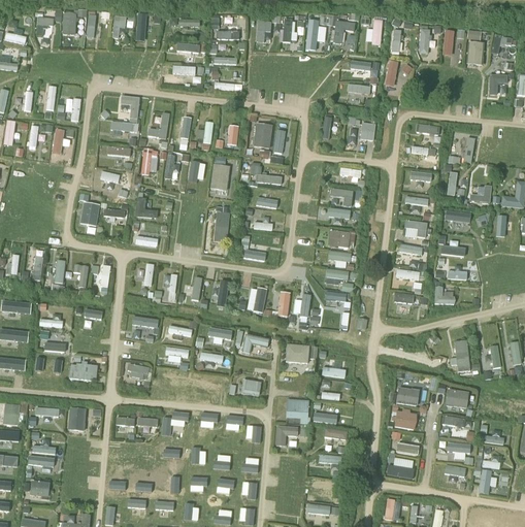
[(62,11),(62,33),(74,33),(75,11),(62,11)]
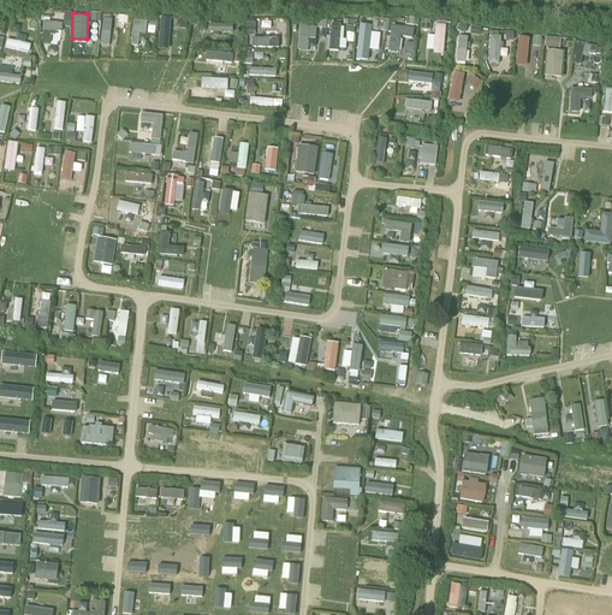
[(101,15),(100,41),(111,41),(112,15),(101,15)]
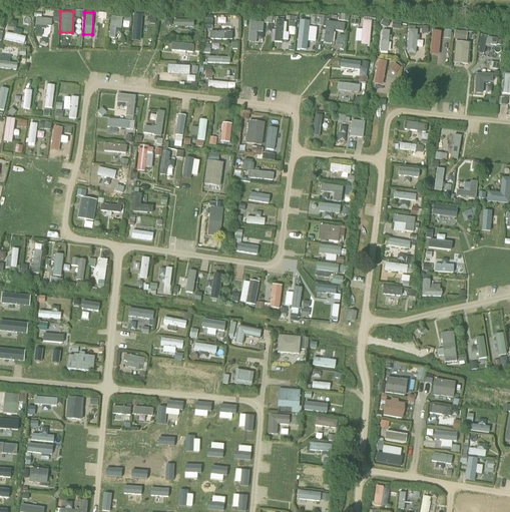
[(136,37),(148,37),(149,13),(136,13),(136,37)]
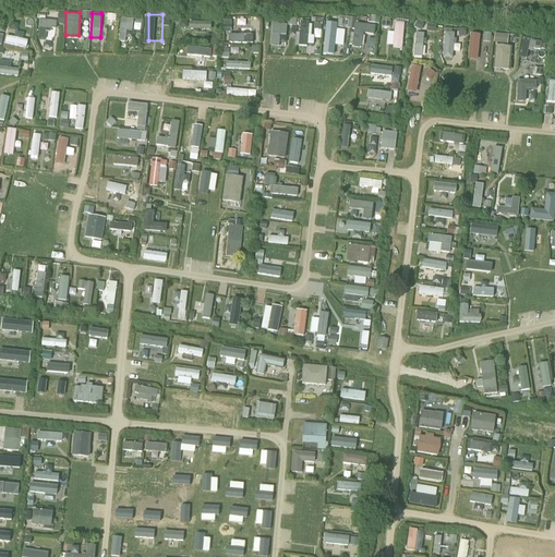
[(48,50),(48,40),(56,40),(56,16),(40,16),(39,50),(48,50)]
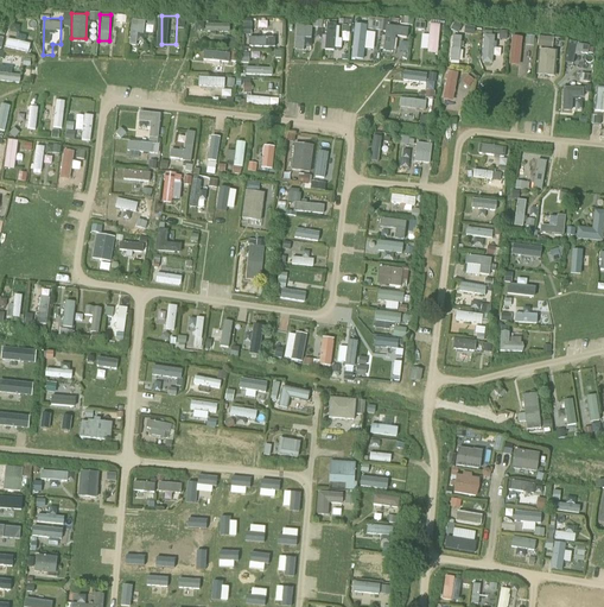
[(362,51),(363,18),(353,18),(353,51),(362,51)]
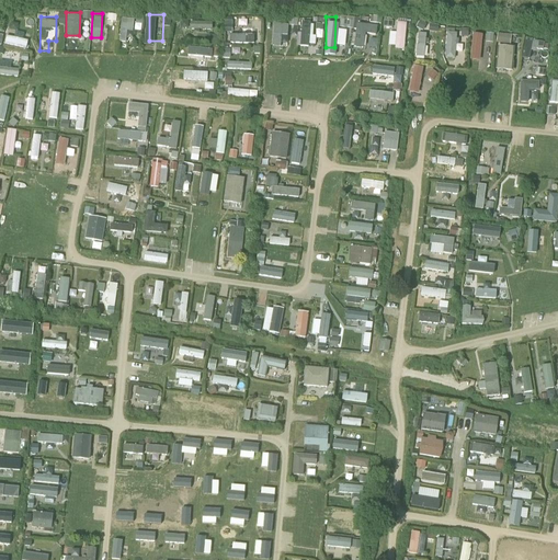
[(127,31),(134,31),(134,27),(143,27),(144,18),(121,18),(121,42),(126,42),(127,31)]
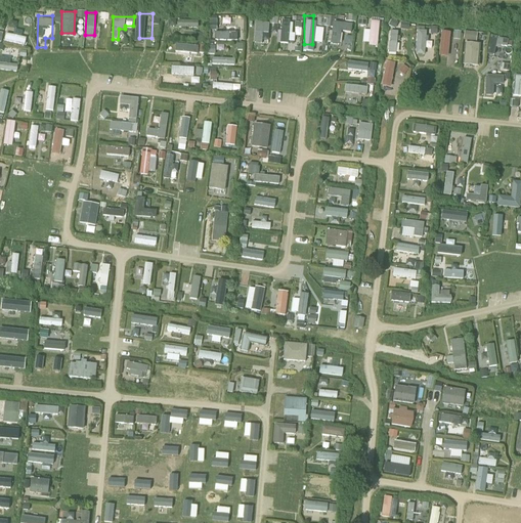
[(354,34),(356,23),(333,19),(329,48),(339,49),(342,33),(354,34)]
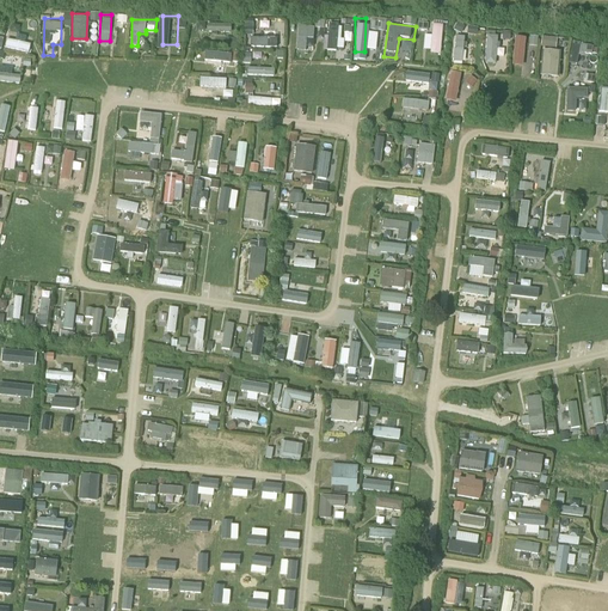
[(210,31),(232,31),(231,24),(204,24),(206,40),(210,40),(210,31)]
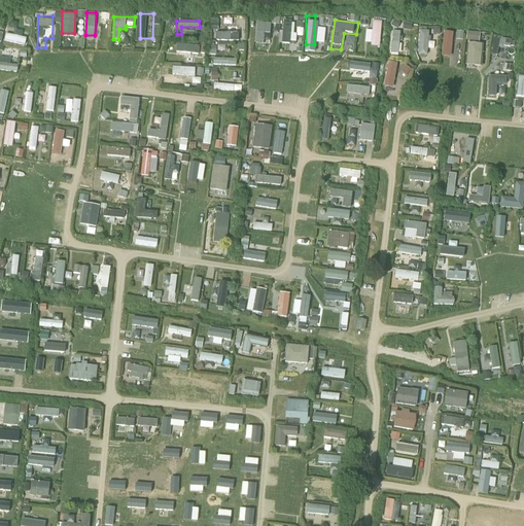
[(255,41),(264,41),(264,30),(268,30),(269,21),(256,21),(255,41)]
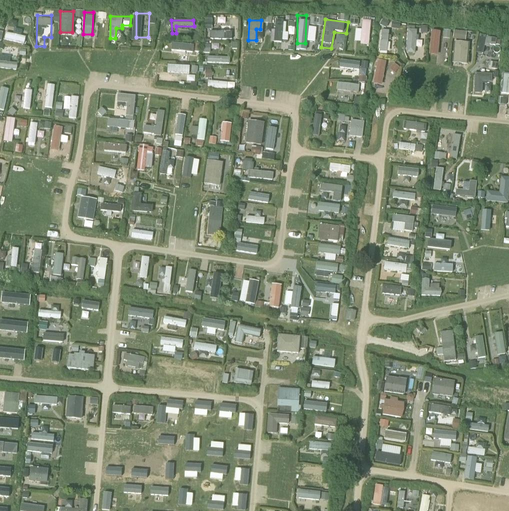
[(284,20),(274,20),(273,39),(283,39),(284,20)]
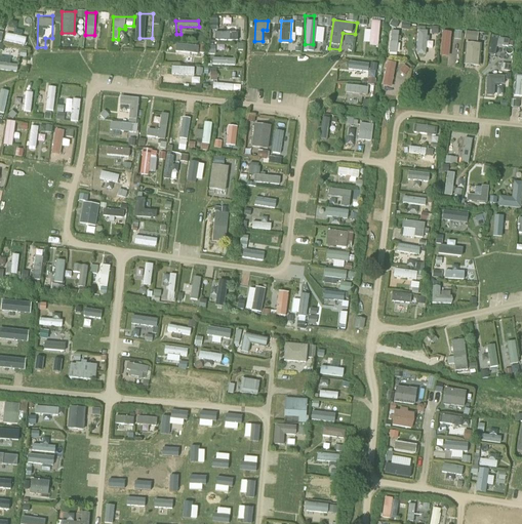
[(228,29),(214,31),(216,40),(229,38),(228,29)]
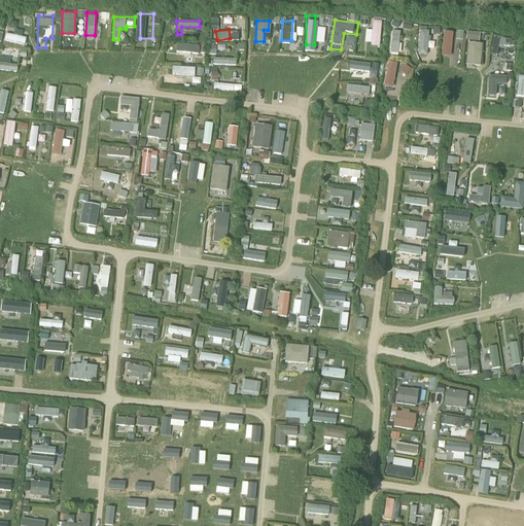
[(402,54),(402,30),(392,30),(391,54),(402,54)]
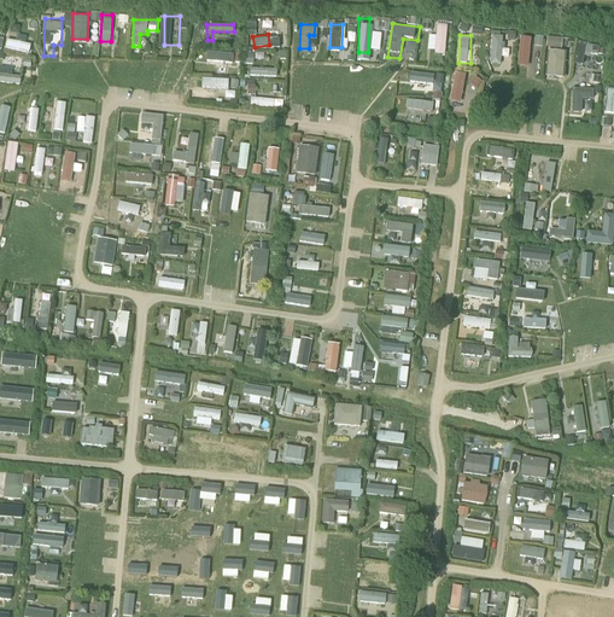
[(490,63),(500,64),(502,35),(492,35),(490,63)]
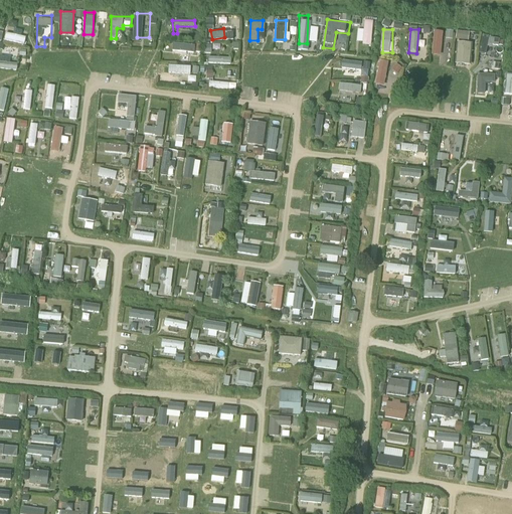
[(432,54),(442,54),(442,30),(433,30),(432,54)]
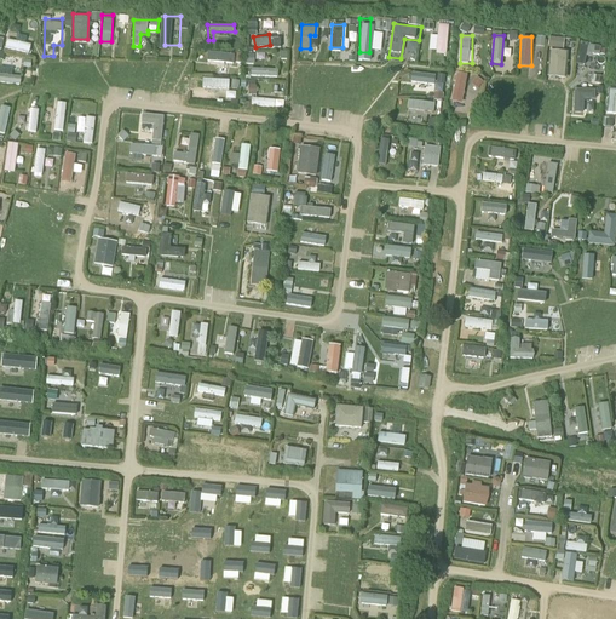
[(6,38),(5,50),(32,52),(33,41),(6,38)]
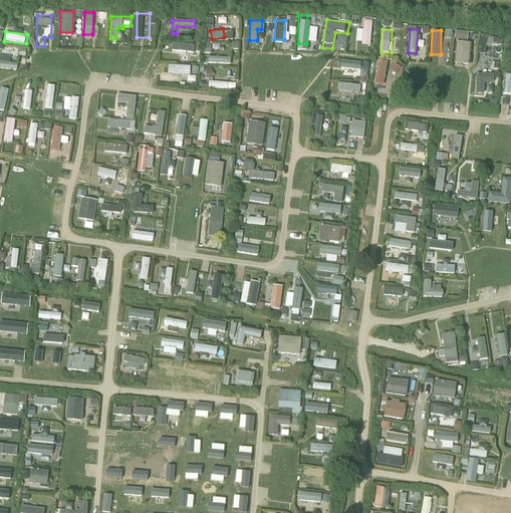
[(496,58),(499,39),(486,37),(484,57),(496,58)]
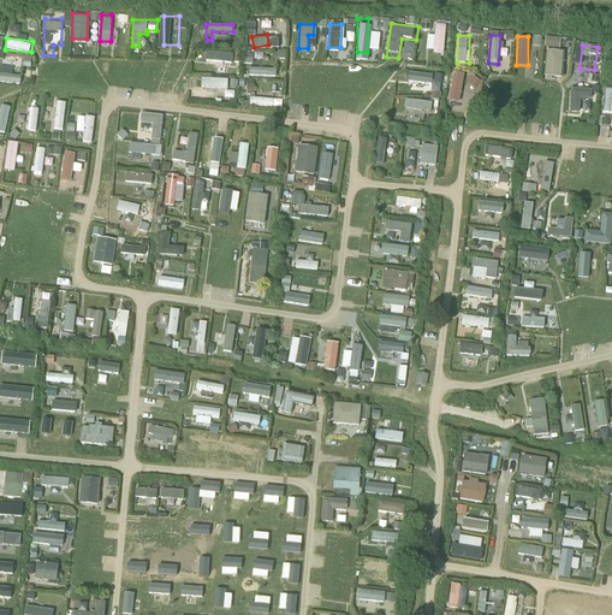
[(205,64),(232,63),(231,49),(205,52),(205,64)]
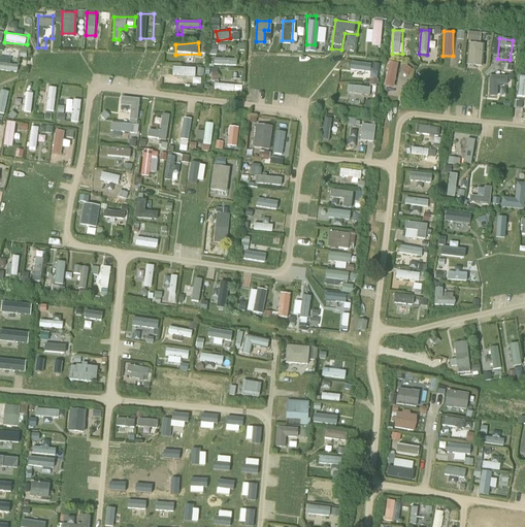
[(482,66),(482,42),(467,42),(467,66),(482,66)]
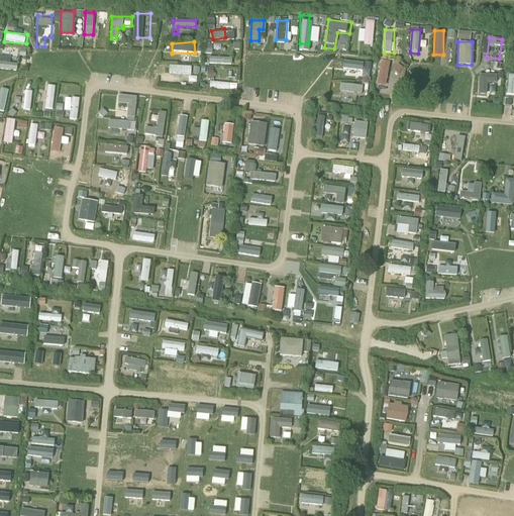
[(208,57),(208,65),(231,64),(231,57),(208,57)]
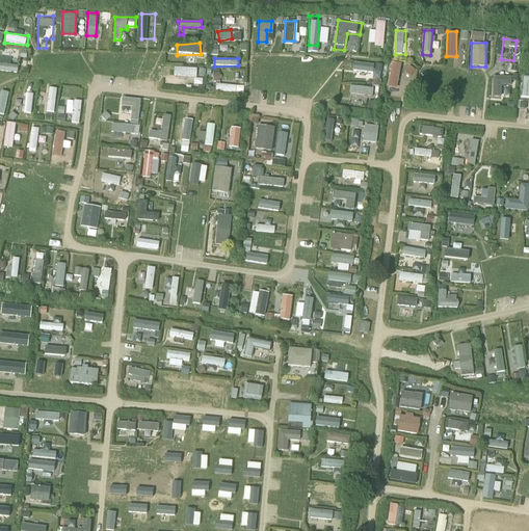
[(0,72),(15,73),(15,61),(0,60),(0,72)]
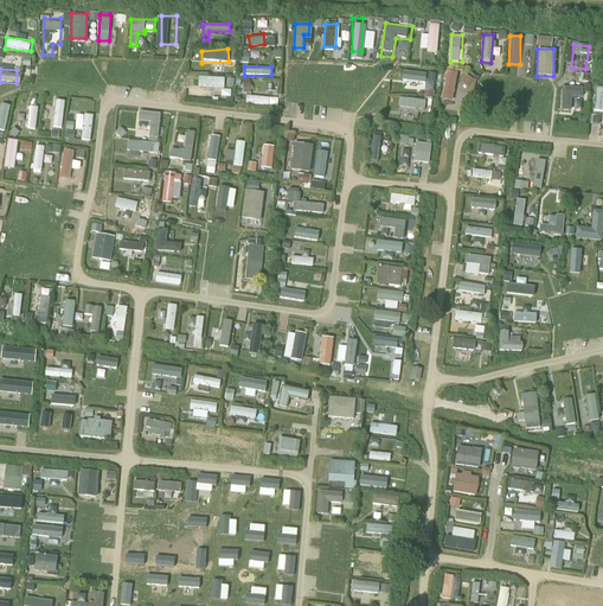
[(443,97),(454,97),(455,71),(444,70),(443,97)]
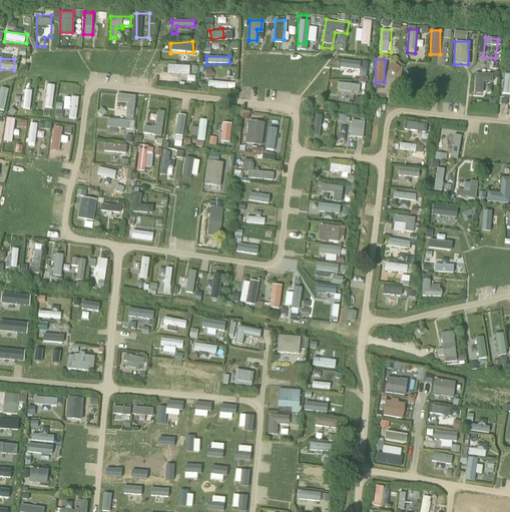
[(343,70),(362,70),(362,60),(344,60),(343,70)]
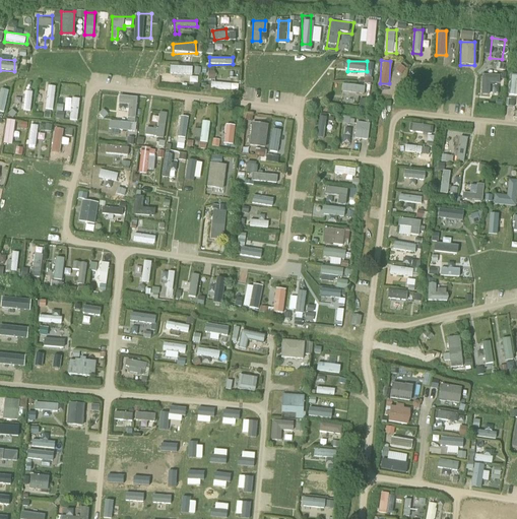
[(195,64),(172,64),(172,74),(195,74),(195,64)]
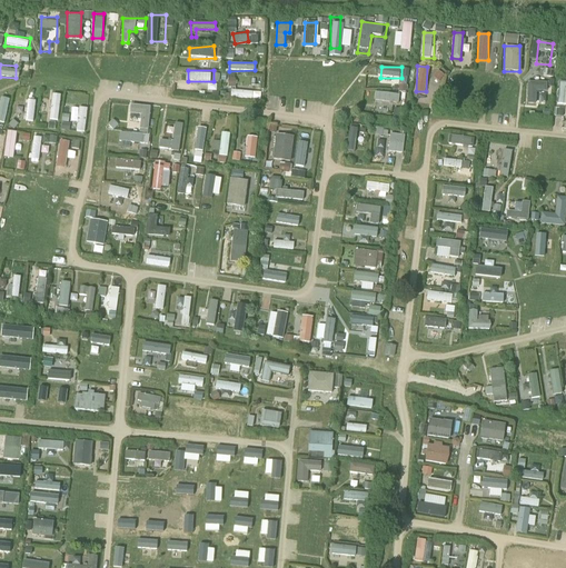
[(259,82),(259,75),(250,75),(250,83),(259,82)]
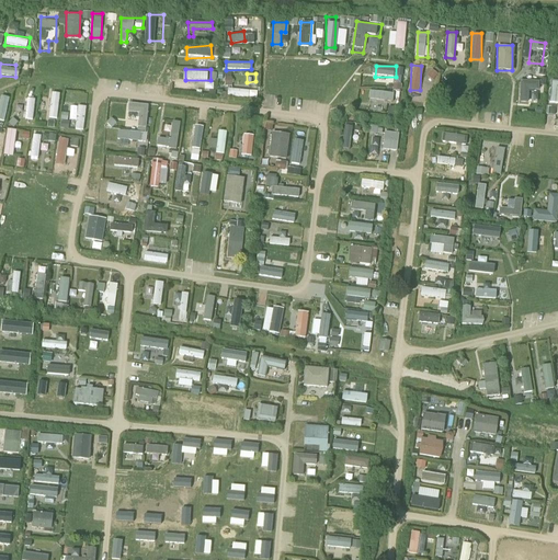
[(521,102),(537,103),(537,83),(521,82),(521,102)]
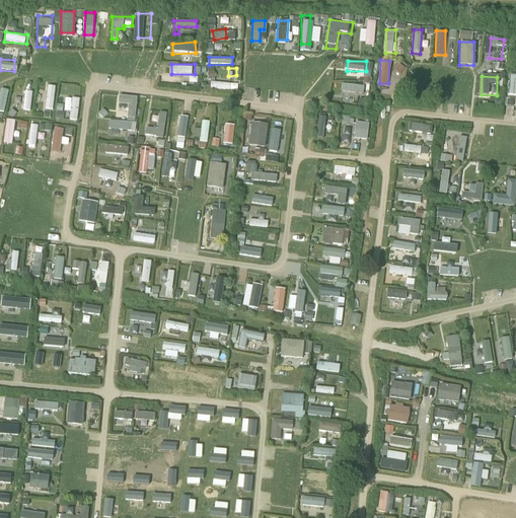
[(343,84),(342,93),(353,93),(353,85),(343,84)]
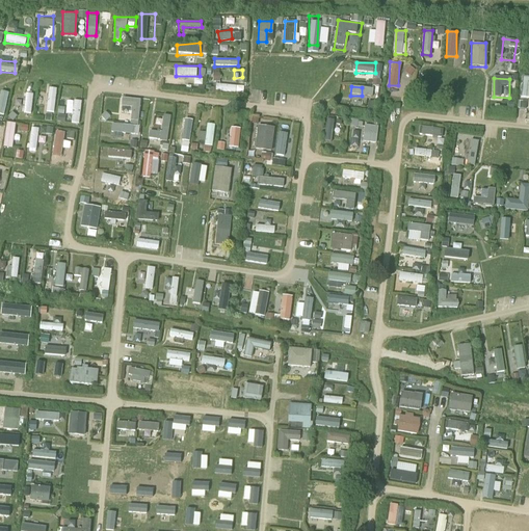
[(56,113),(56,87),(47,87),(47,113),(56,113)]
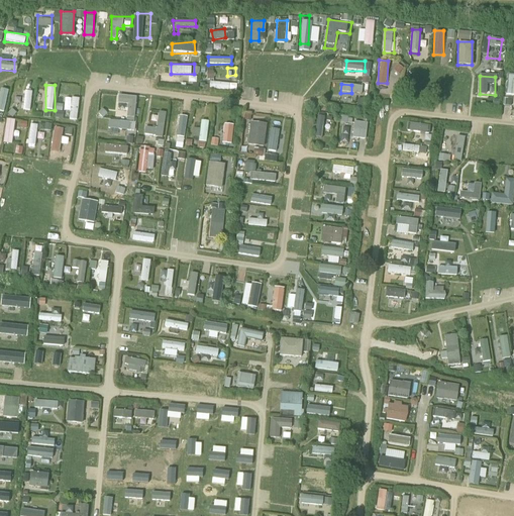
[(11,100),(10,108),(30,111),(32,96),(24,95),(23,102),(11,100)]
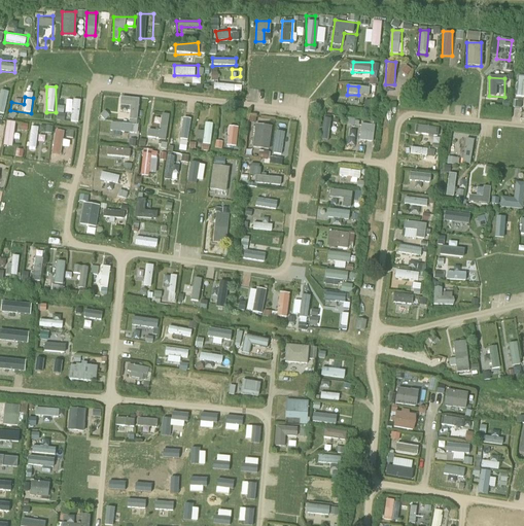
[(129,118),(137,118),(137,97),(121,97),(121,109),(129,110),(129,118)]
